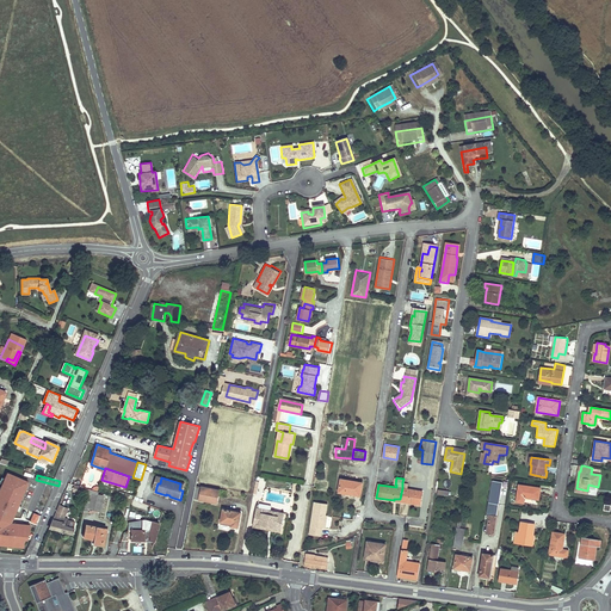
[(363,482),(341,479),(339,492),(360,495),(363,482)]
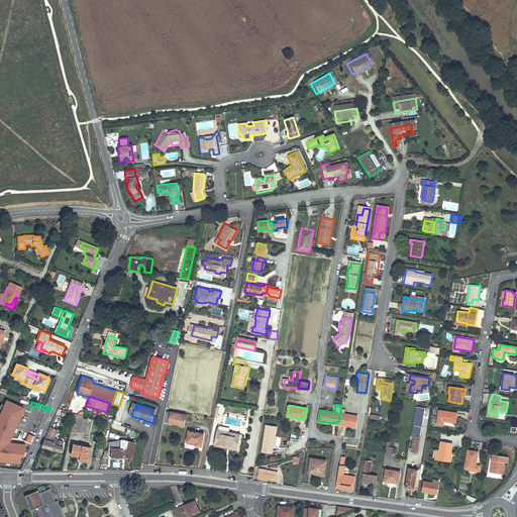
[(186,414),(166,410),(164,421),(184,425),(186,414)]
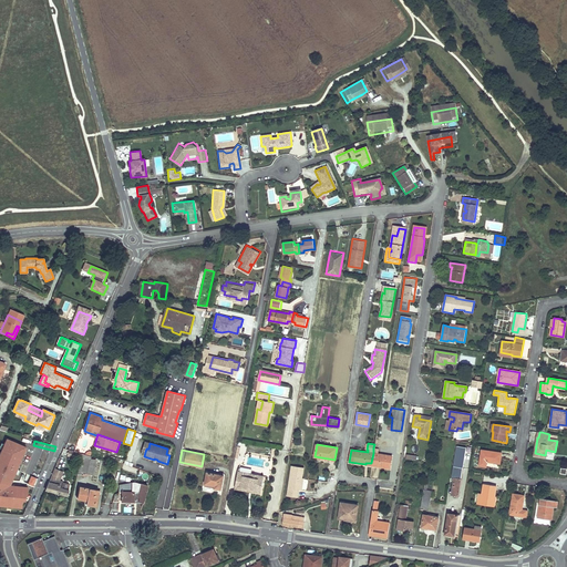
[(502,453),(482,450),(480,465),(486,467),(486,462),(500,463),(502,453)]
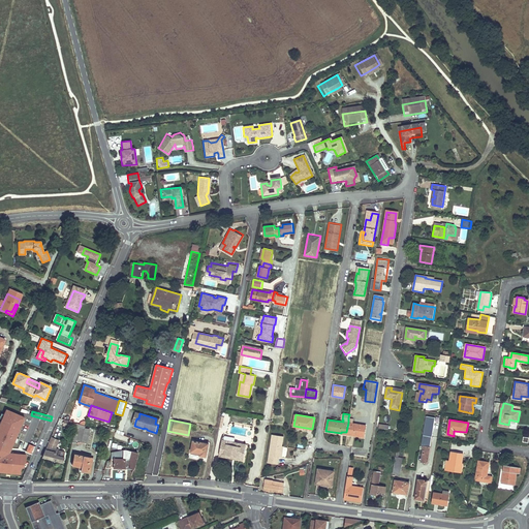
[(422,462),(428,462),(434,423),(426,421),(422,446),(424,446),(422,462)]
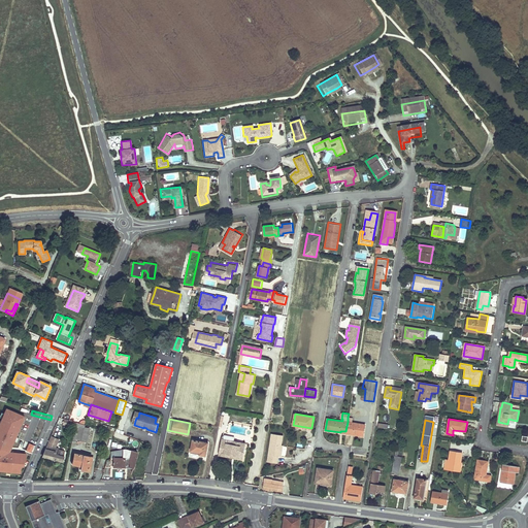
[(351,422),(348,422),(345,431),(345,432),(353,433),(352,434),(363,436),(365,424),(351,422)]
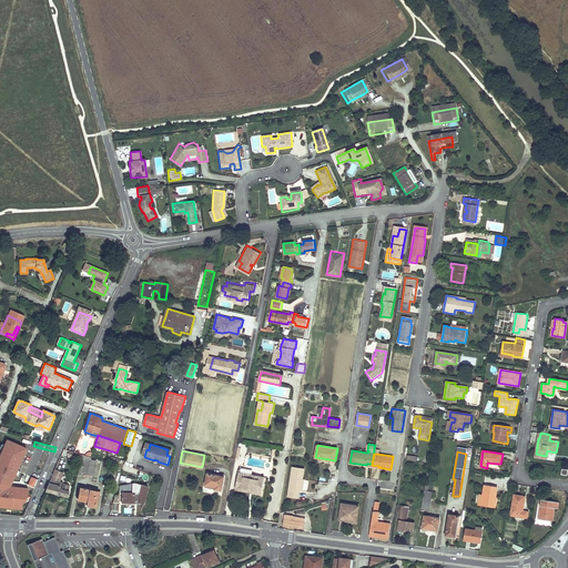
[(83,474),(91,475),(94,460),(81,458),(78,473),(83,474)]
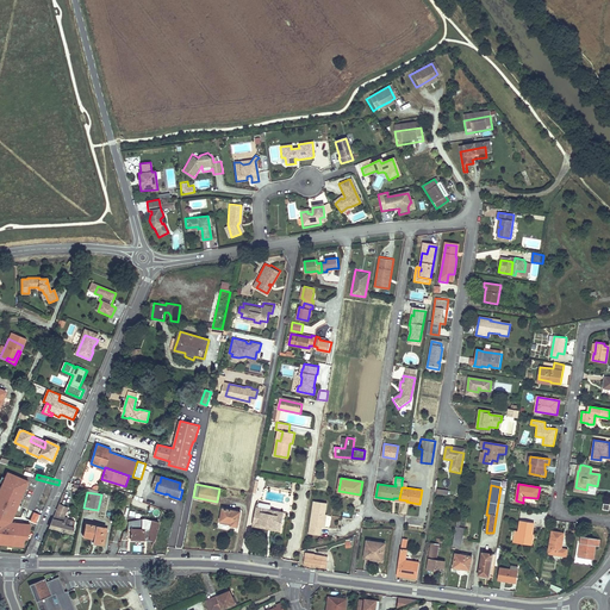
[(68,502),(61,499),(49,527),(72,533),(74,527),(66,524),(68,518),(63,518),(63,516),(60,515),(61,512),(63,514),(68,502)]
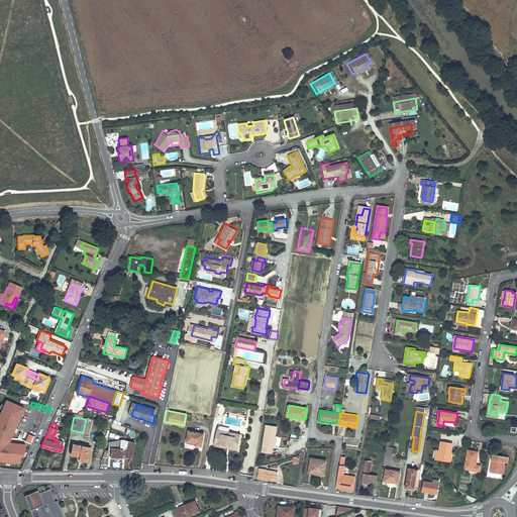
[(276,446),(278,425),(265,423),(262,452),(272,453),(273,446),(276,446)]
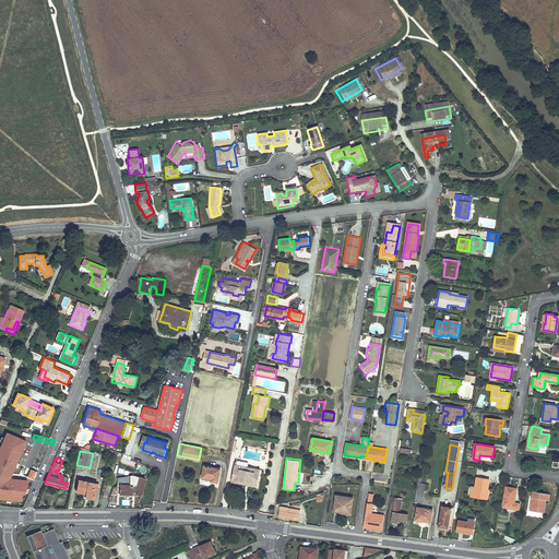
[(221,468),(204,465),(202,477),(213,479),(213,482),(218,483),(221,468)]
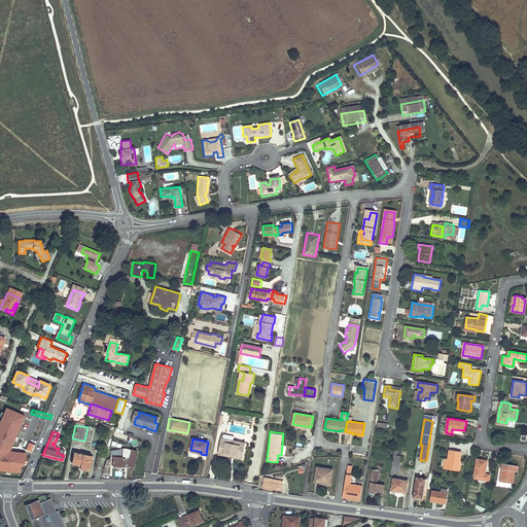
[(241,441),(234,440),(233,443),(221,441),(218,454),(224,455),(224,452),(243,456),(245,446),(240,445),(241,441)]
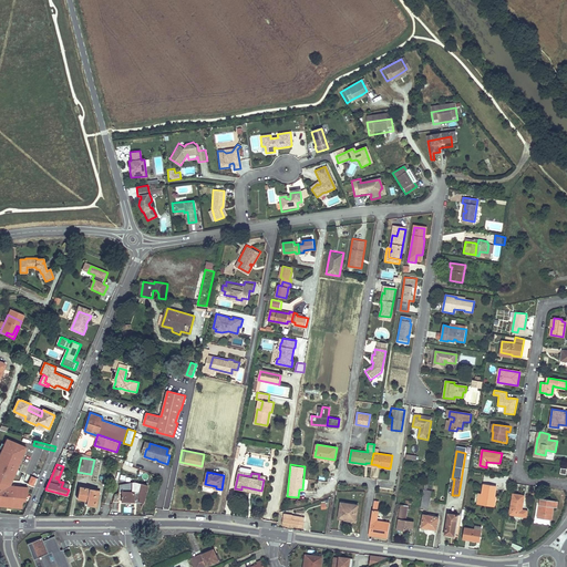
[(434,474),(426,473),(424,490),(432,491),(434,474)]
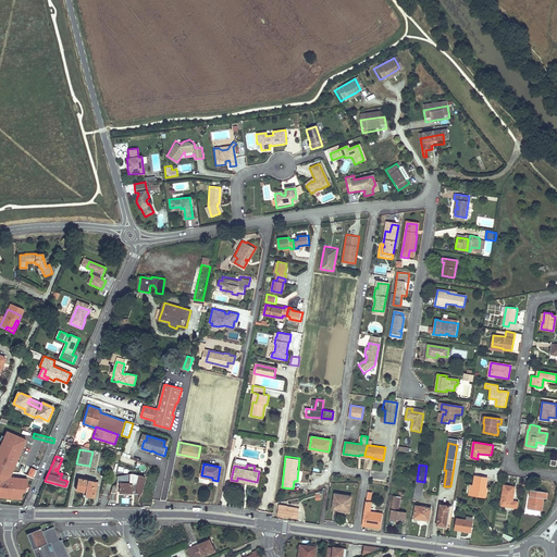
[(33,477),(36,469),(31,467),(27,474),(33,477)]
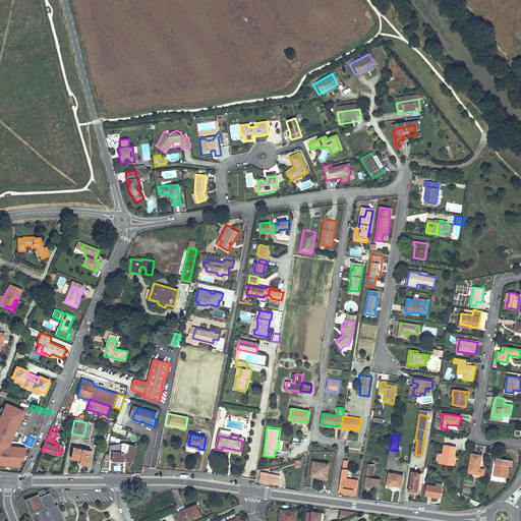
[(123,443),(109,446),(109,451),(112,451),(112,460),(123,461),(123,460),(131,462),(135,447),(123,443)]
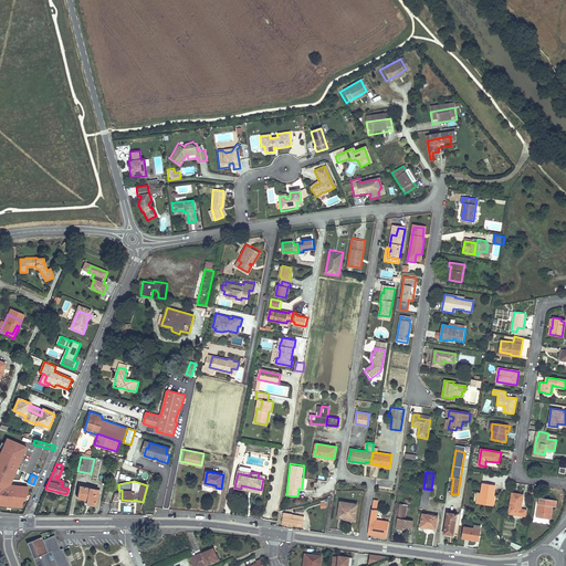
[(495,485),(483,483),(481,493),(480,503),(484,504),(488,494),(490,491),(492,490),(494,489),(495,489),(495,485)]
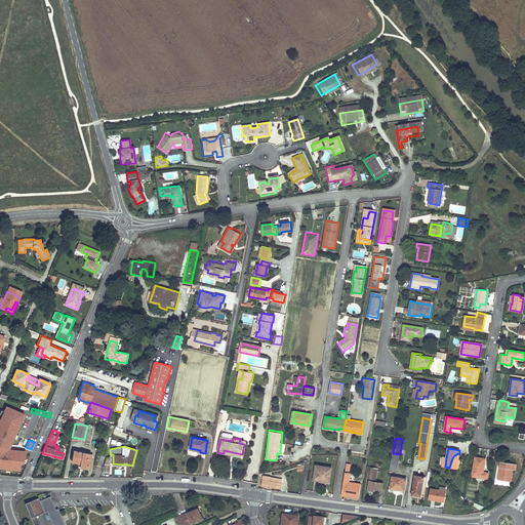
[(91,454),(74,450),(72,461),(81,462),(80,467),(89,468),(91,454)]
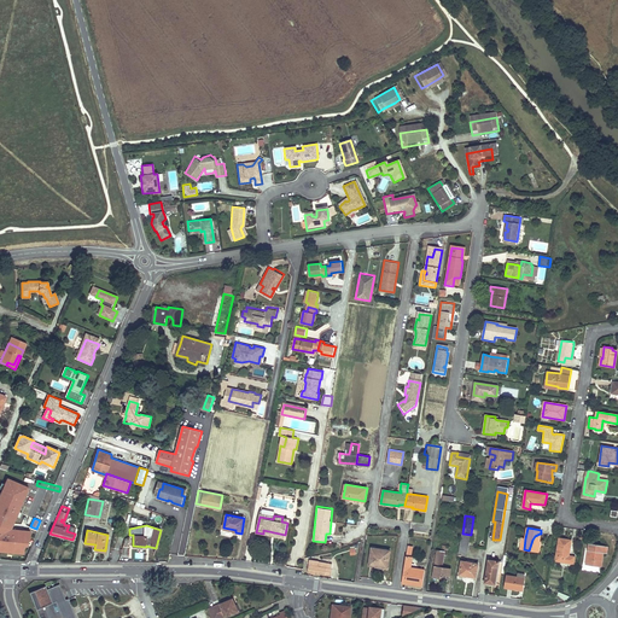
[(468,548),(471,535),(462,534),(461,547),(468,548)]
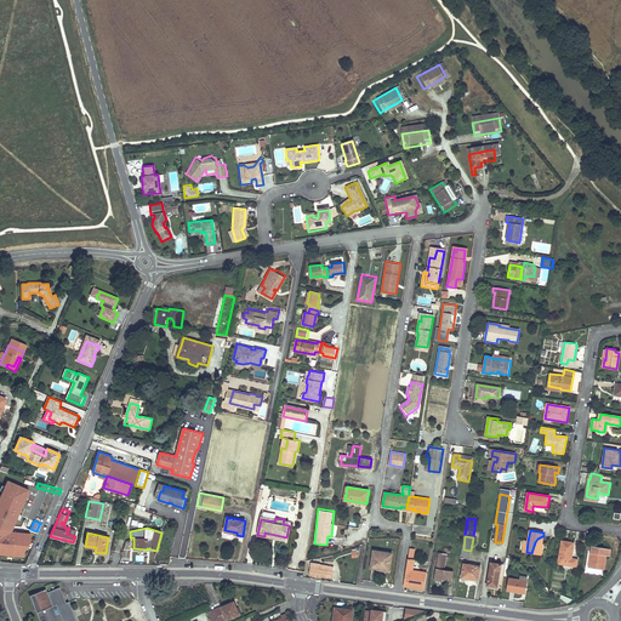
[(542,543),(543,536),(542,536),(540,537),(537,539),(535,542),(531,553),(540,554),(542,543)]
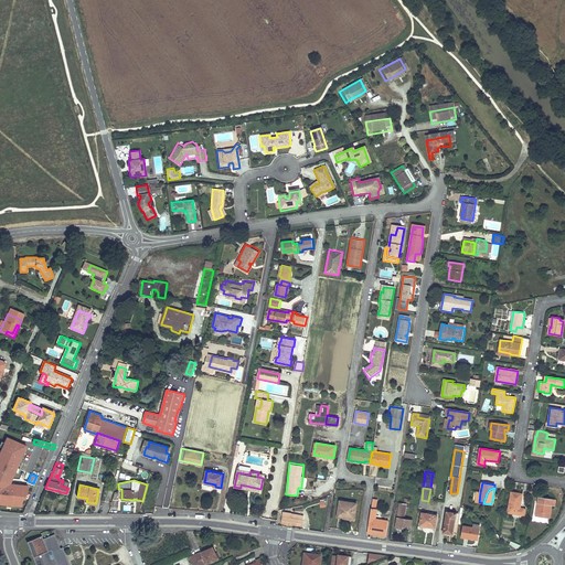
[(20,492),(14,491),(13,499),(8,498),(4,504),(25,508),(27,497),(19,496),(20,492)]
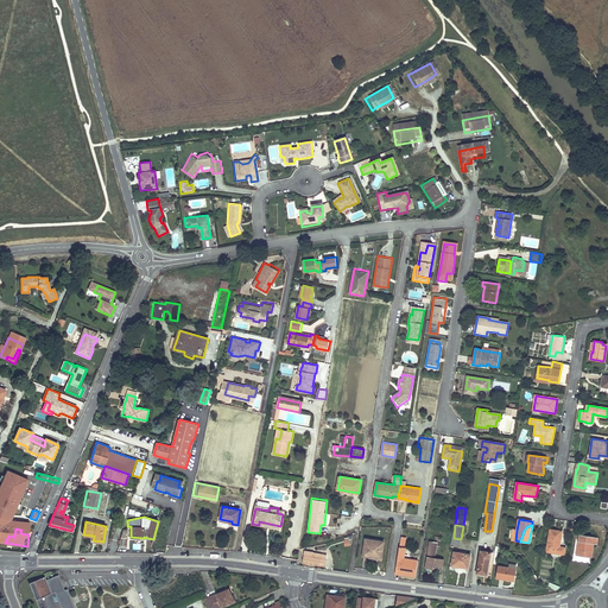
[(562,531),(550,530),(546,551),(564,555),(565,548),(559,546),(562,531)]
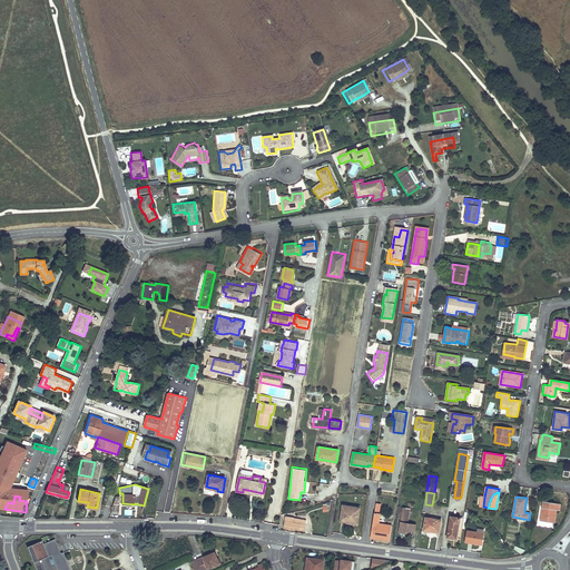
[(561,503),(543,500),(540,520),(552,522),(554,509),(557,509),(559,510),(561,503)]
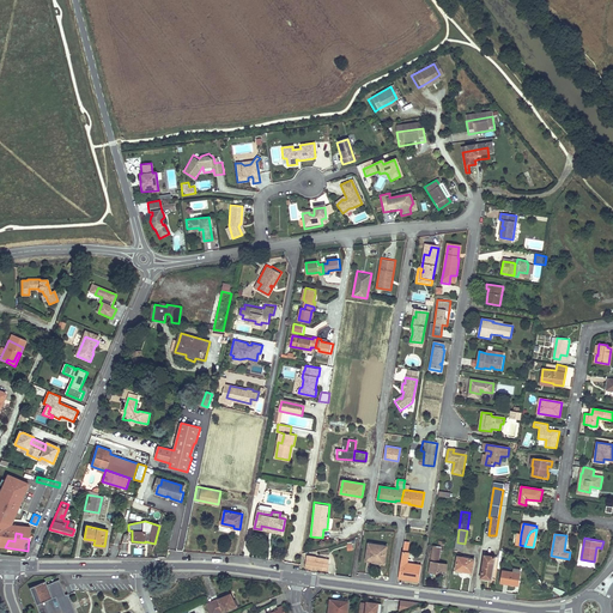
[(387,546),(369,542),(366,559),(384,563),(387,546)]
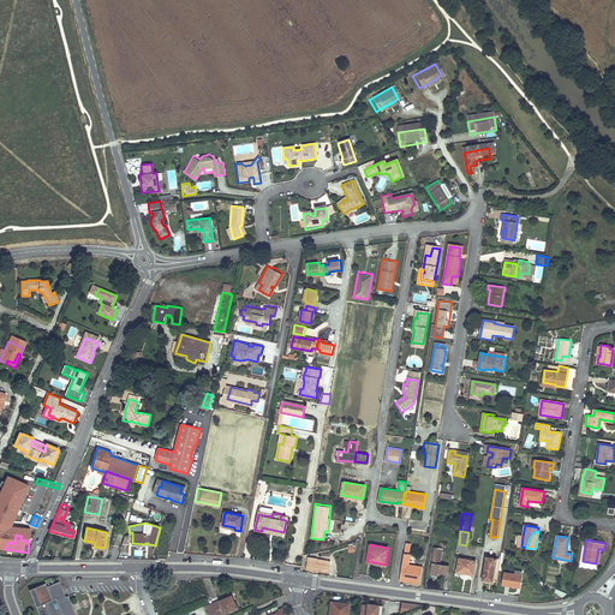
[(411,554),(405,553),(400,579),(422,583),(424,567),(408,565),(411,554)]
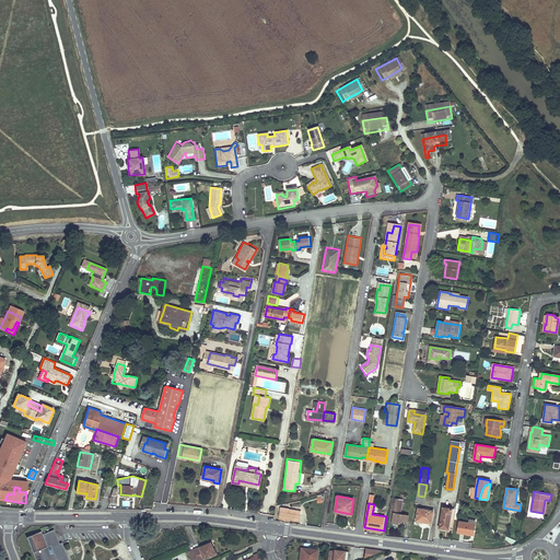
[(453,509),(443,506),(440,527),(450,529),(453,509)]
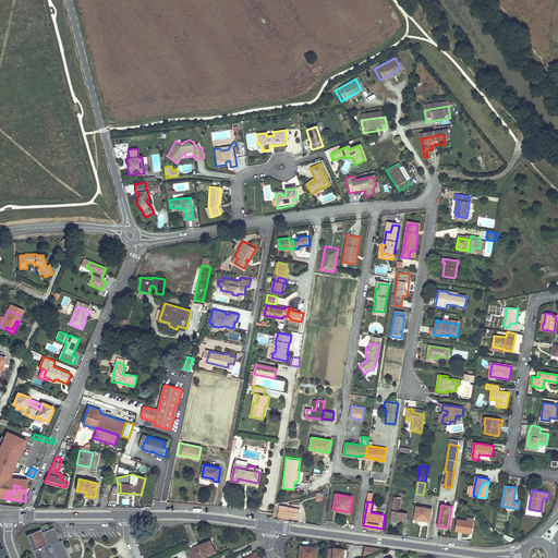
[(301,509),(280,506),(278,517),(294,519),(294,517),(300,518),(301,509)]
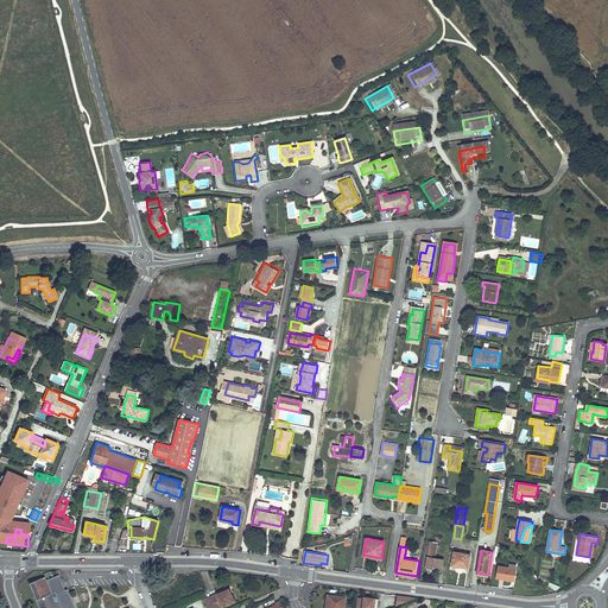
[(470,555),(454,551),(453,561),(462,562),(461,567),(469,568),(470,555)]
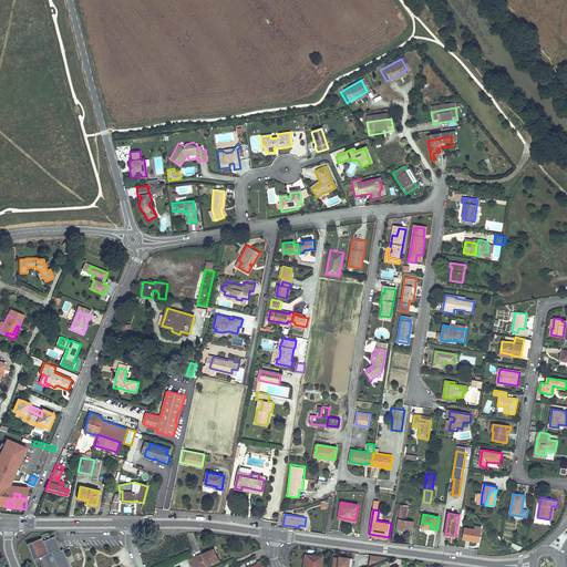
[(405,521),(399,519),(397,528),(403,529),(404,526),(413,527),(413,522),(405,521)]
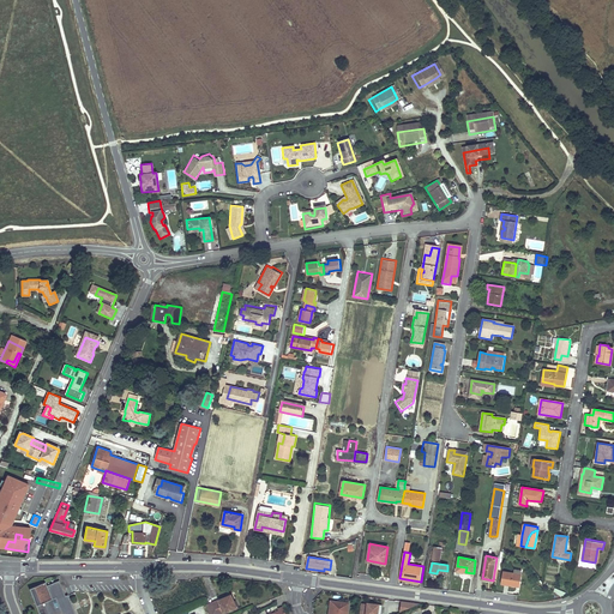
[(522,570),(515,569),(513,572),(504,571),(503,583),(519,587),(522,570)]
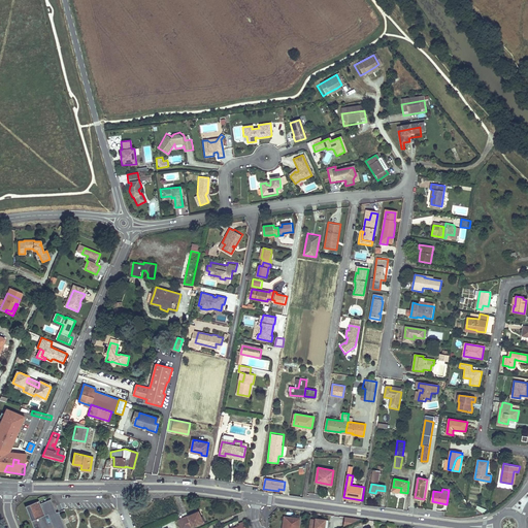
[(64,527),(58,513),(56,514),(50,500),(39,504),(38,501),(24,507),(32,527),(52,527),(53,527),(64,527)]
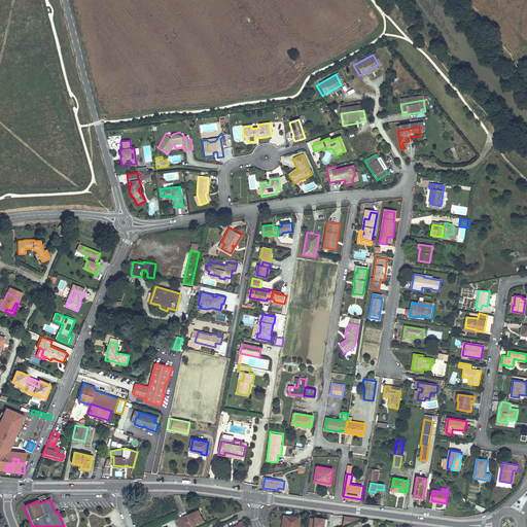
[(201,516),(199,511),(178,520),(180,526),(188,526),(201,522),(199,517),(201,516)]
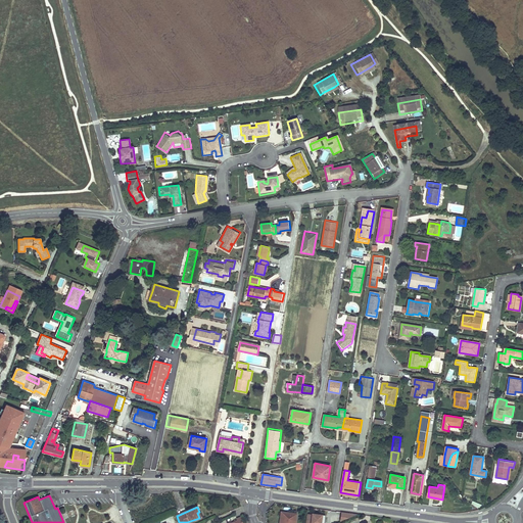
[(296,514),(284,512),(281,512),(280,520),(279,522),(292,522),(293,522),(295,522),(296,514)]
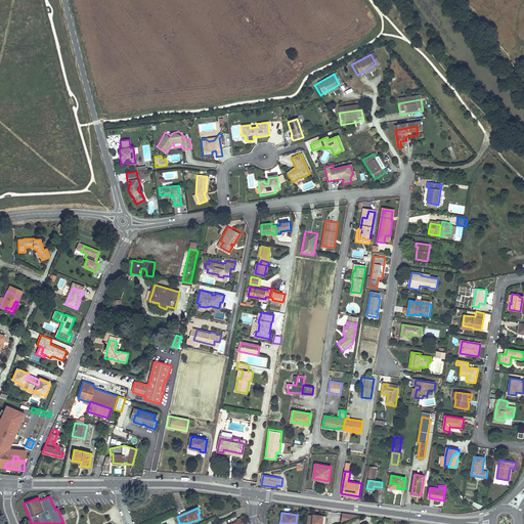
[(306,523),(322,523),(323,514),(307,513),(306,523)]
